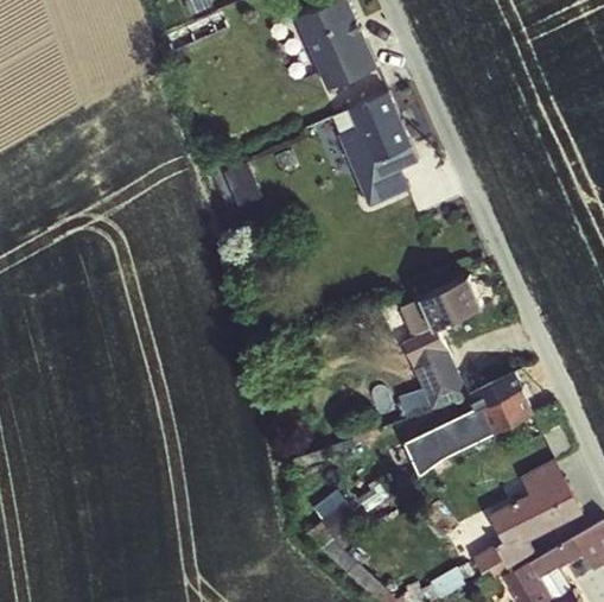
[(347,0),(334,0),(292,18),(324,90),(376,68),(347,0)]
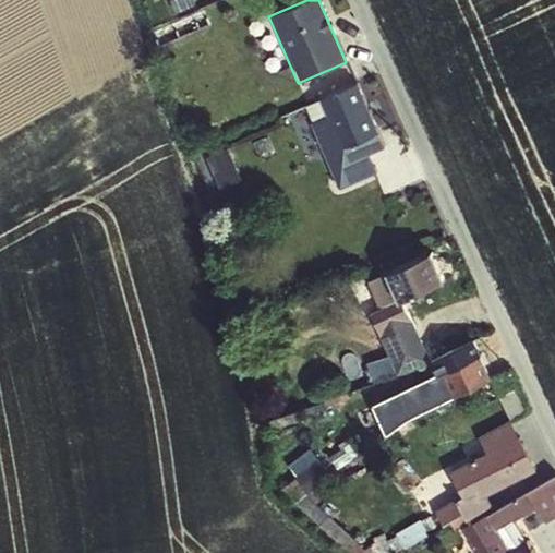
[(368,155),(383,148),(357,84),(302,106),(337,191),(375,175),(368,155)]
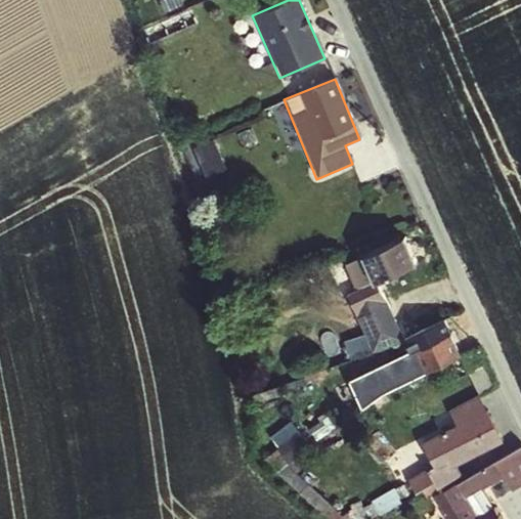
[(205,177),(226,169),(215,140),(193,148),(205,177)]
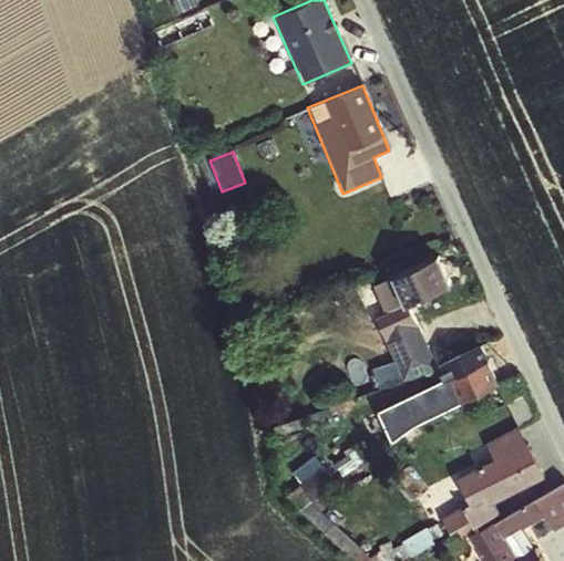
[(440,255),(385,279),(399,309),(453,286),(440,255)]
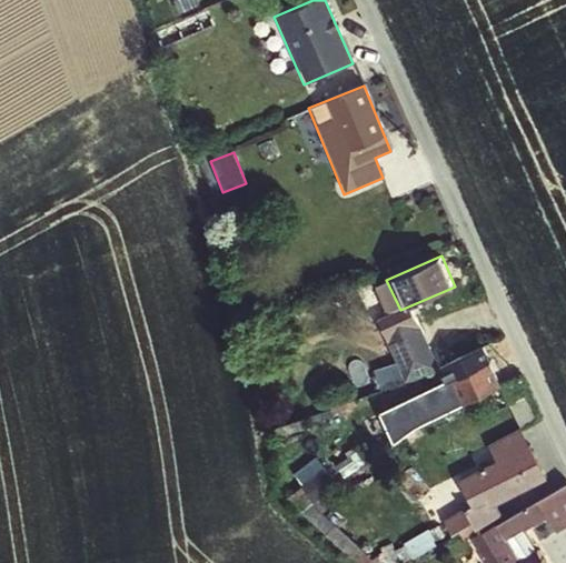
[(387,441),(502,392),(482,348),(437,367),(410,307),(398,312),(385,281),(371,288),(385,317),(376,321),(394,363),(375,372),(388,402),(374,409),(387,441)]
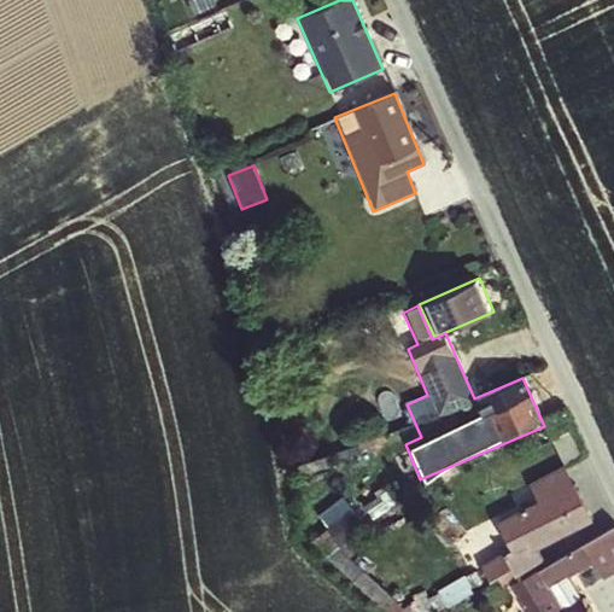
[(538,549),(592,525),(566,467),(527,484),(536,503),(490,524),(515,578),(545,564),(538,549)]
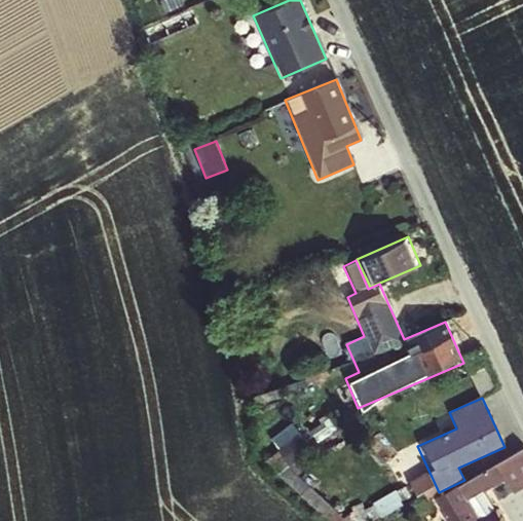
[(272,440),(287,458),(306,444),(293,424),(272,440)]
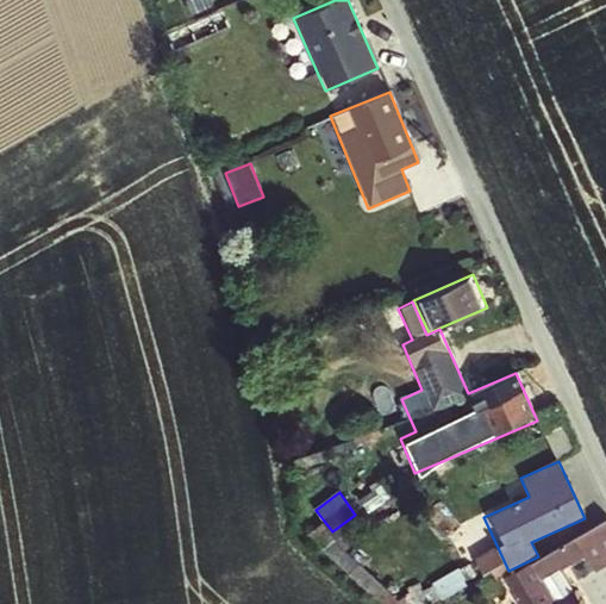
[(579,603),(563,571),(587,559),(593,573),(605,566),(605,521),(514,568),(531,603),(579,603)]
